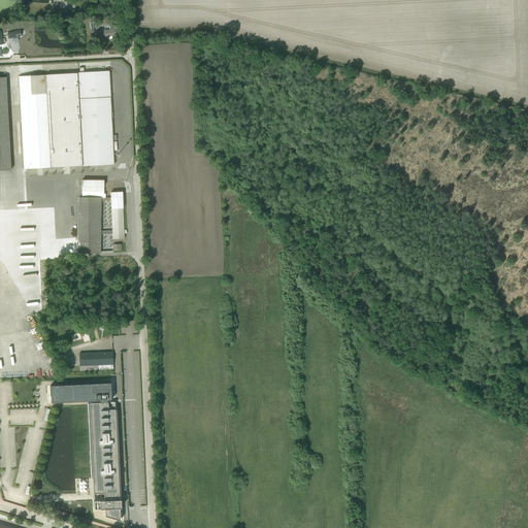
[(113,36),(116,36),(119,35),(119,31),(121,31),(120,26),(109,27),(109,30),(101,30),(102,37),(107,36),(107,39),(112,39),(112,36),(113,36)]
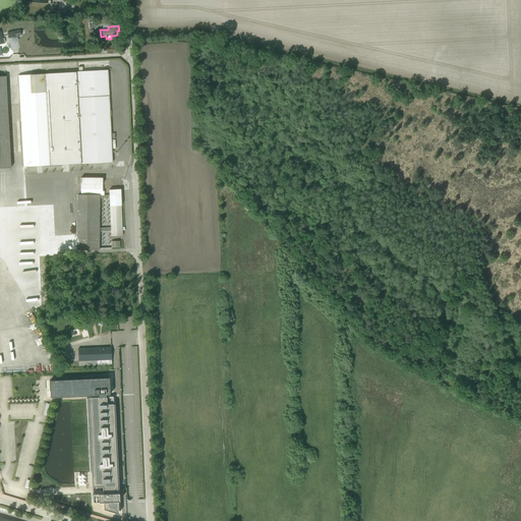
[(18,37),(20,36),(19,31),(7,33),(8,39),(17,37),(18,37)]
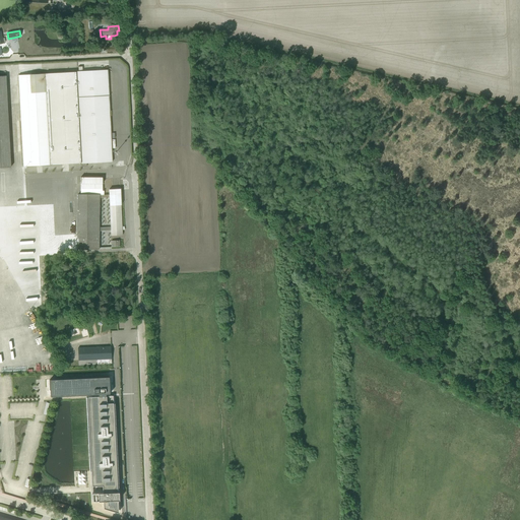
[(86,163),(112,161),(108,70),(82,71),(82,67),(78,67),(78,71),(76,71),(81,164),(81,167),(86,167),(86,163)]
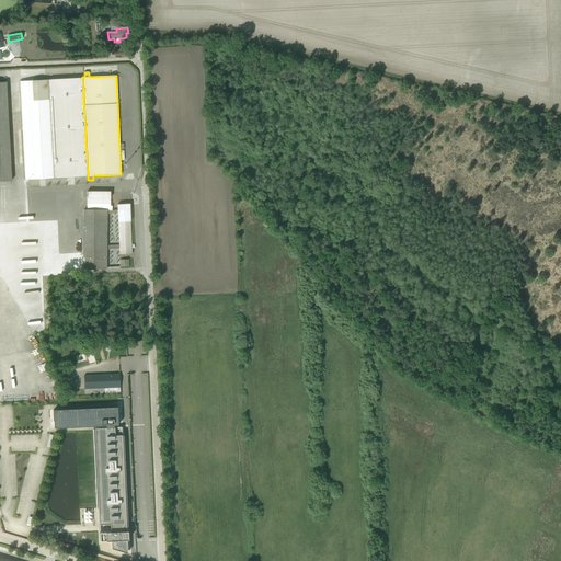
[(82,78),(20,81),(25,180),(87,176),(82,78)]
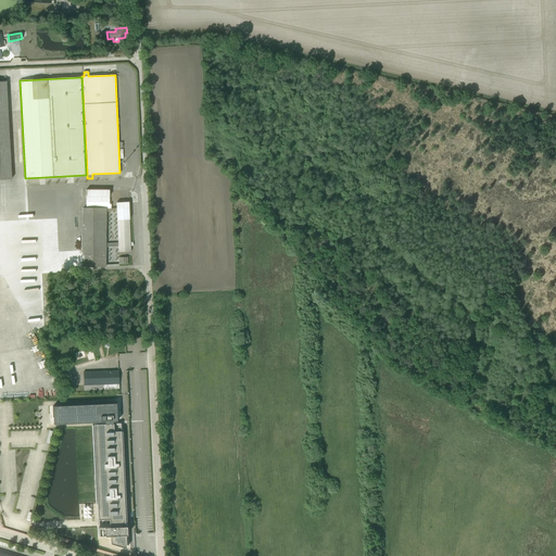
[(7,81),(0,80),(0,179),(11,179),(7,81)]
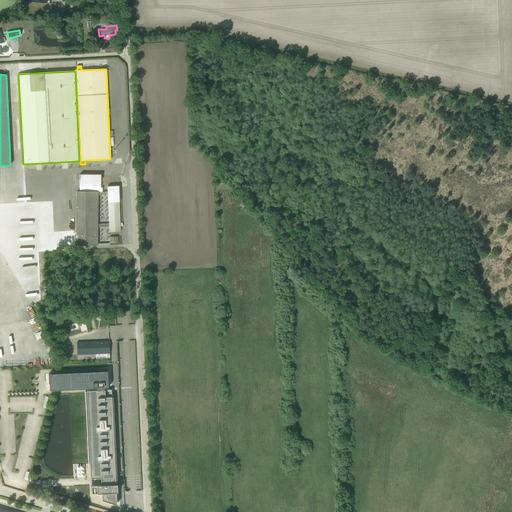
[(100,175),(80,174),(79,191),(76,191),(75,245),(98,245),(97,227),(109,227),(109,232),(120,231),(120,226),(122,226),(122,223),(120,223),(119,186),(107,186),(107,192),(102,192),(102,188),(101,188),(100,175)]
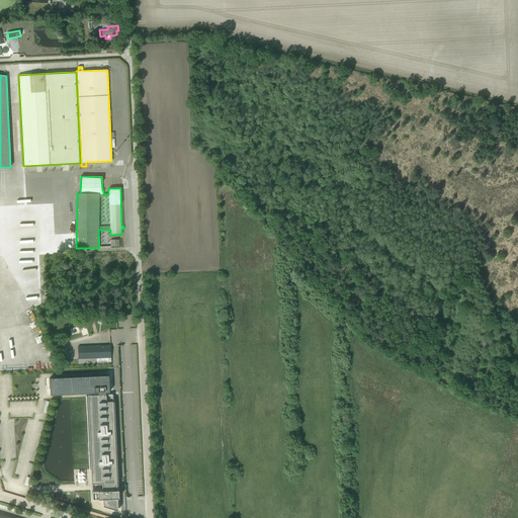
[(0,240),(54,238),(53,205),(0,208),(0,240)]
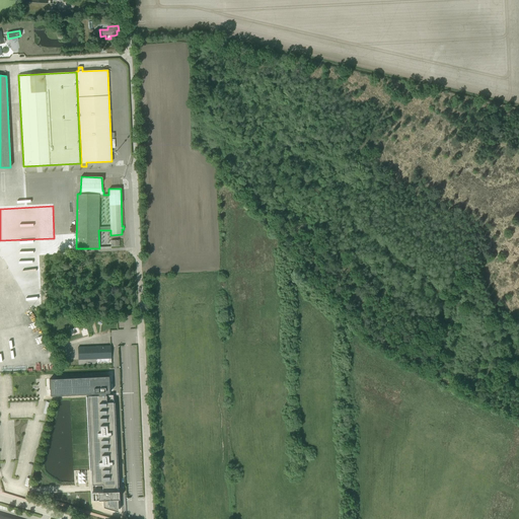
[(102,267),(128,266),(128,261),(123,262),(123,254),(113,255),(113,254),(108,254),(109,261),(102,261),(102,262),(100,262),(100,265),(102,265),(102,267)]
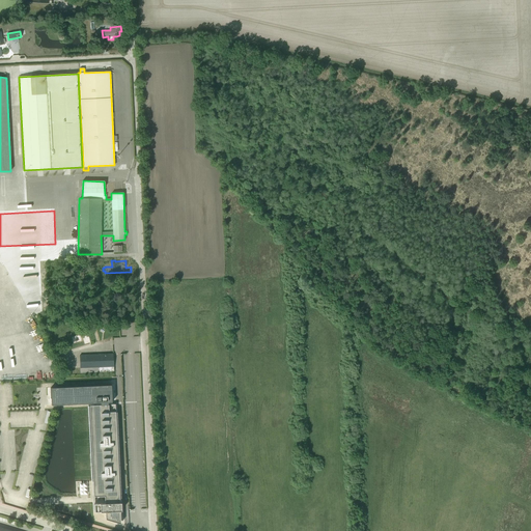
[(3,263),(31,315),(43,315),(40,261),(17,262),(3,263)]
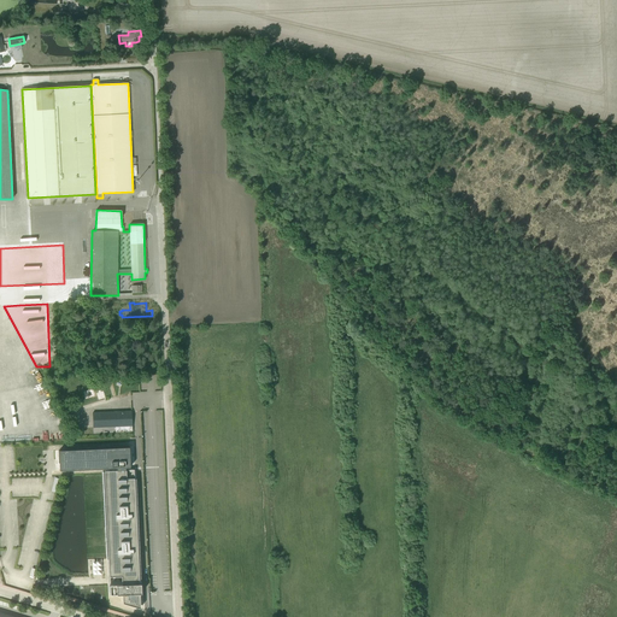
[(93,413),(93,428),(115,427),(116,432),(133,432),(131,411),(93,413)]
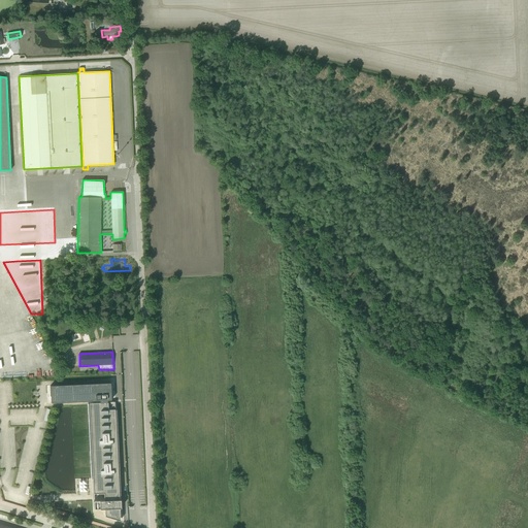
[(105,516),(120,521),(114,402),(107,402),(107,400),(111,399),(110,383),(51,386),(52,403),(101,400),(100,403),(90,403),(94,493),(104,492),(104,500),(94,501),(94,508),(104,508),(105,516)]
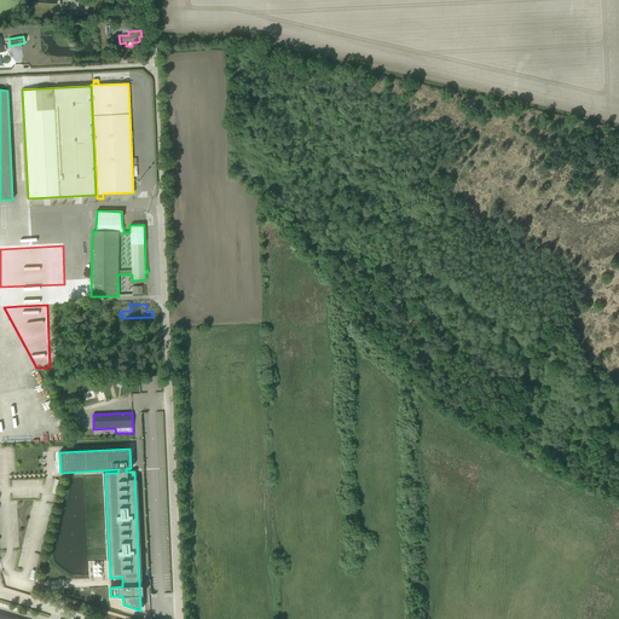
[(94,560),(93,576),(104,577),(104,560),(94,560)]
